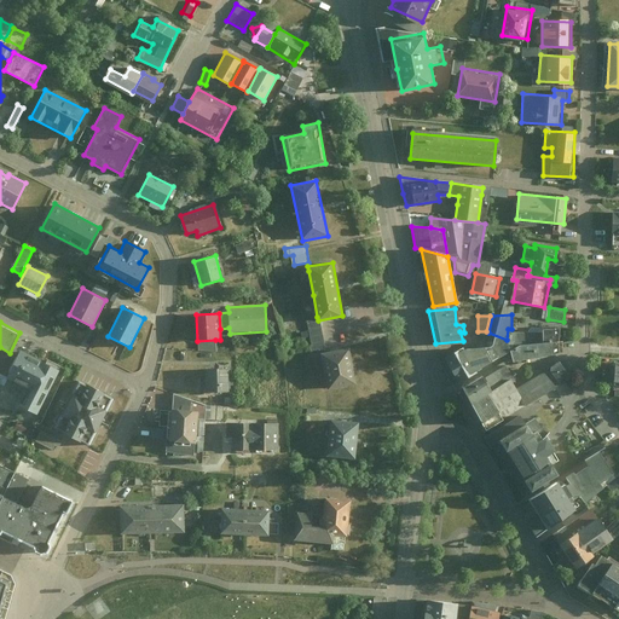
[(327,350),(320,322),(307,324),(311,336),(311,337),(313,352),(327,350)]
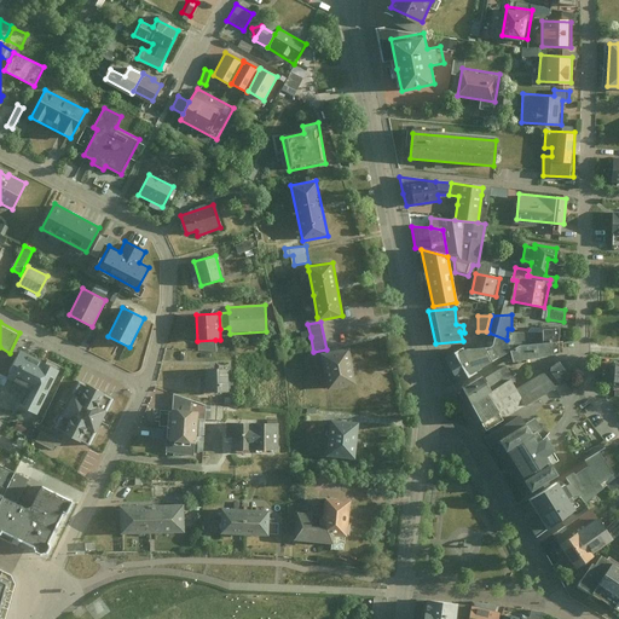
[(311,336),(307,324),(299,325),(302,339),(311,336)]
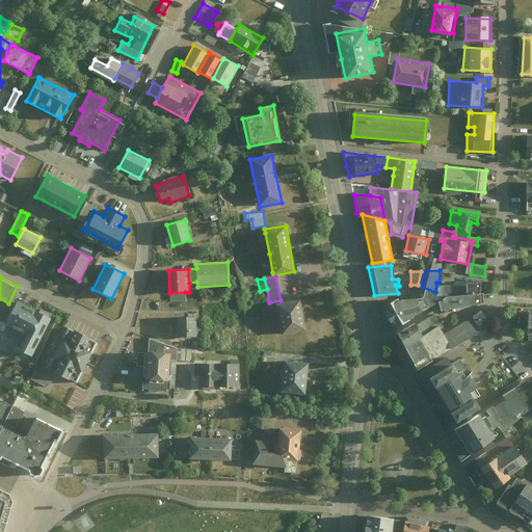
[(436,283),(435,292),(440,293),(467,291),(467,280),(450,280),(450,282),(440,283),(436,283)]
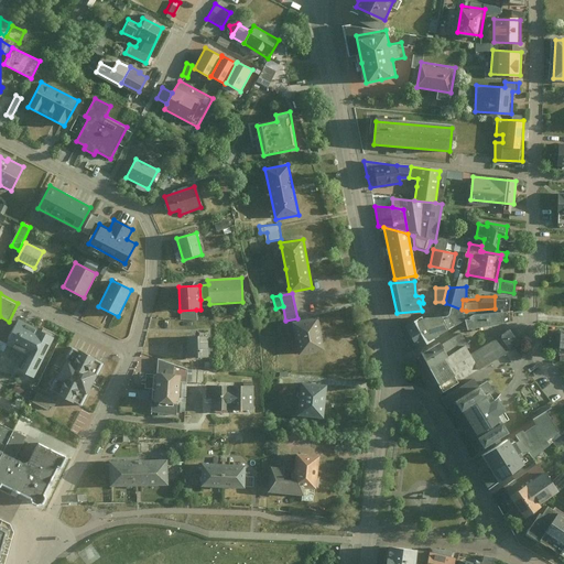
[(513,296),(495,296),(495,308),(513,308),(513,296)]
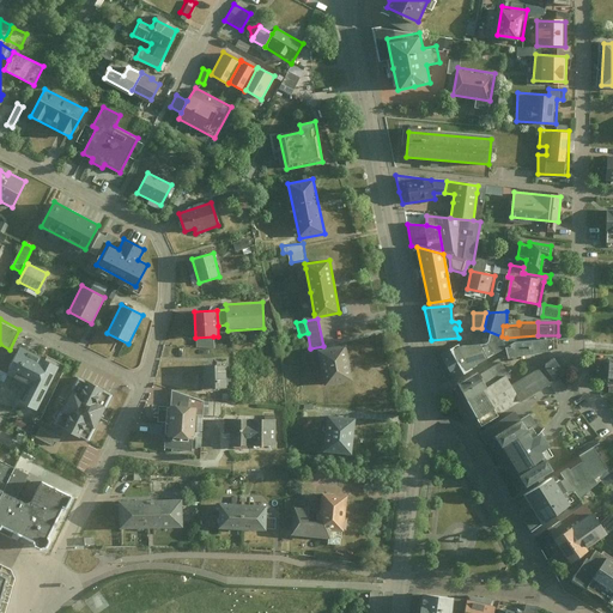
[(461,365),(495,344),(499,345),(507,338),(502,337),(484,329),(484,333),(483,337),(483,340),(478,343),(474,343),(469,344),(443,344),(435,345),(432,350),(448,378),(462,368),(461,365)]
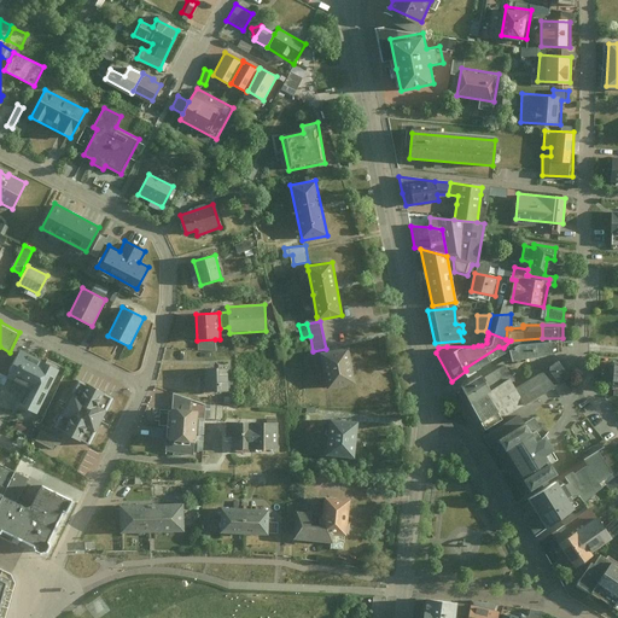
[(511,340),(503,348),(505,359),(522,357),(522,355),(543,353),(542,338),(511,340)]
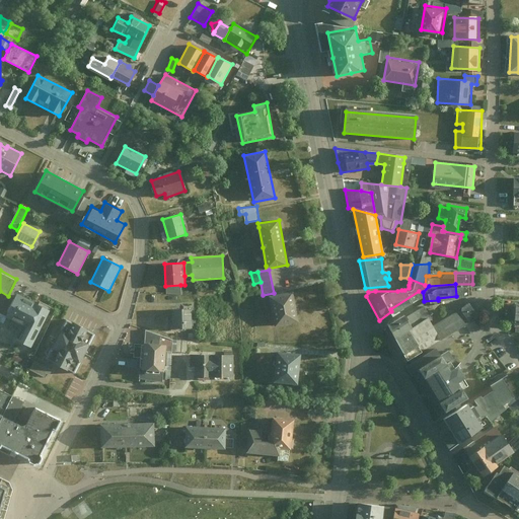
[(180,285),(165,286),(166,294),(181,294),(180,285)]
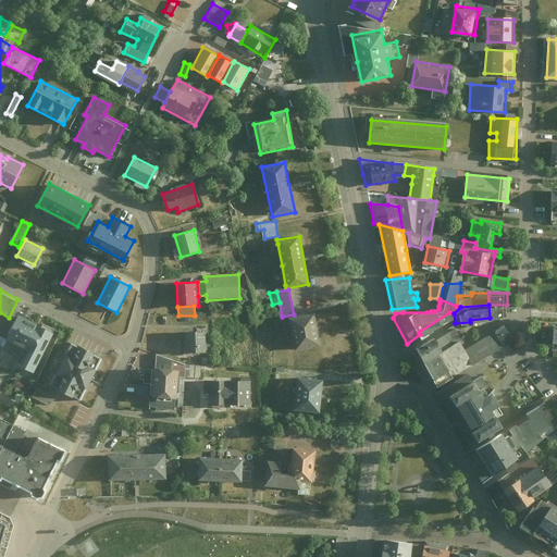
[(313,312),(288,317),(295,350),(320,345),(313,312)]
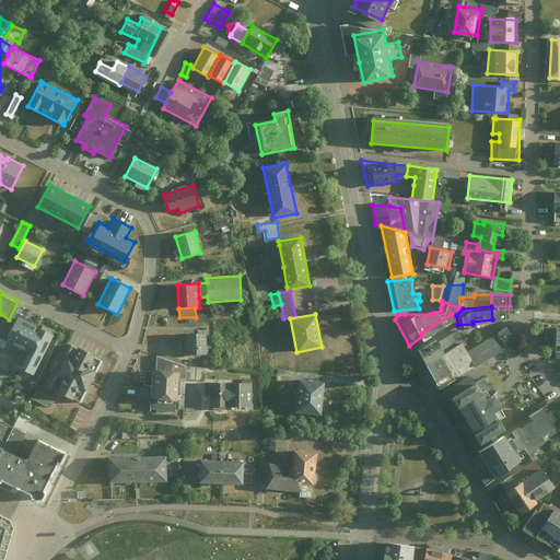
[(39,377),(61,335),(44,326),(43,329),(15,315),(2,341),(7,343),(0,357),(0,369),(14,376),(19,368),(39,377)]
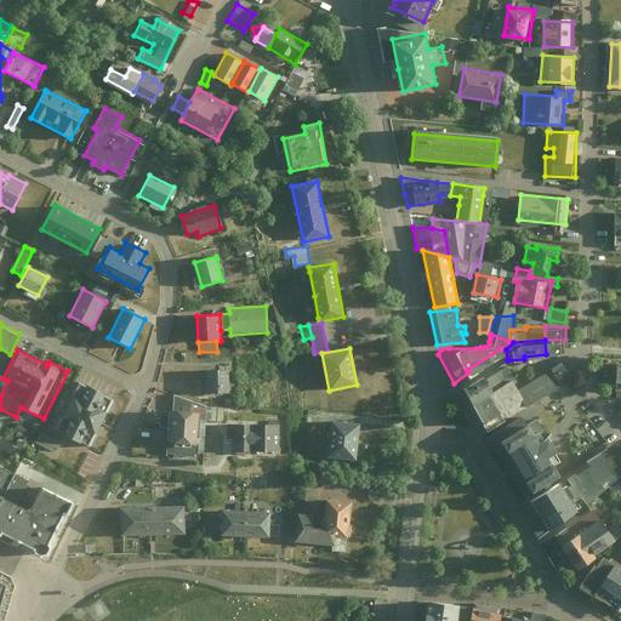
[(461,392),(484,427),(488,433),(519,412),(573,380),(562,363),(519,391),(506,370),(482,386),(479,381),(461,392)]
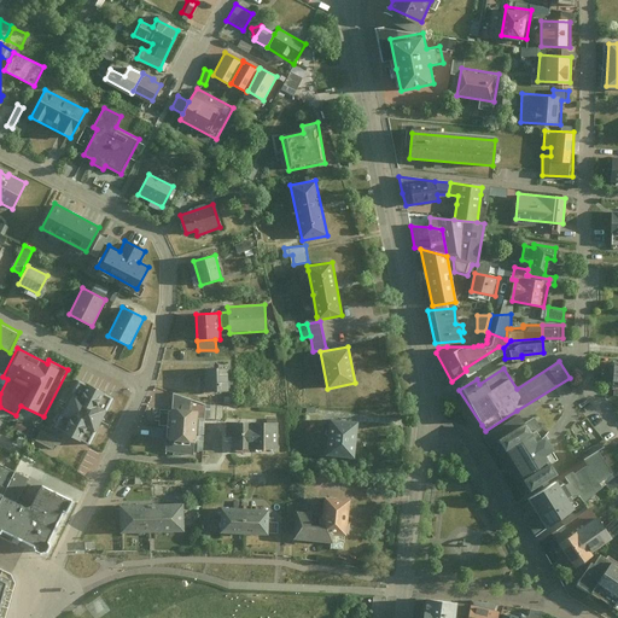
[(228,367),(204,368),(205,392),(228,391),(228,367)]
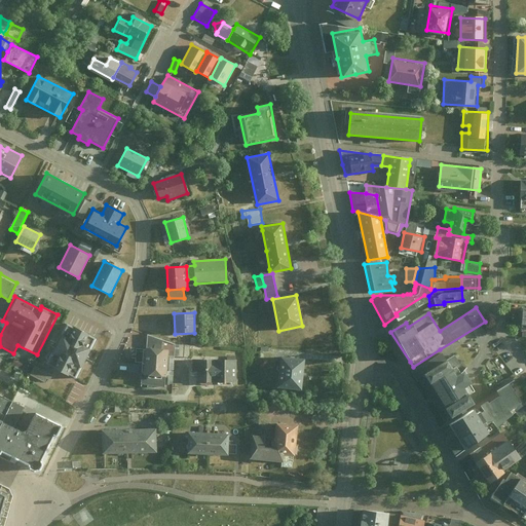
[(97,338),(68,324),(47,364),(75,378),(97,338)]
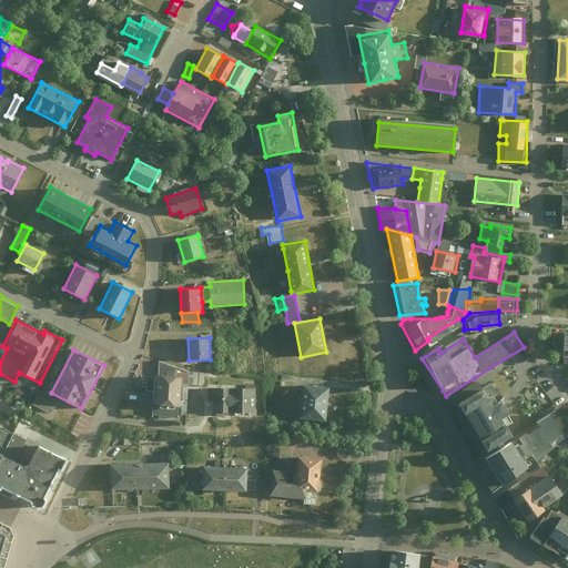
[(158,376),(155,375),(152,414),(178,417),(180,398),(186,401),(189,371),(159,361),(158,376)]
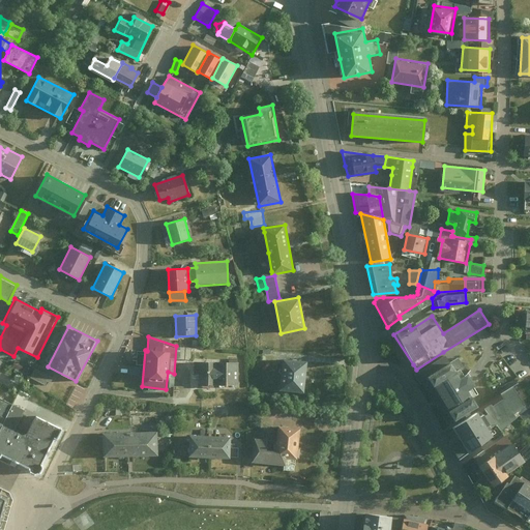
[(445,356),(416,374),(421,383),(423,382),(448,422),(475,406),(465,390),(472,385),(465,374),(458,378),(445,356)]
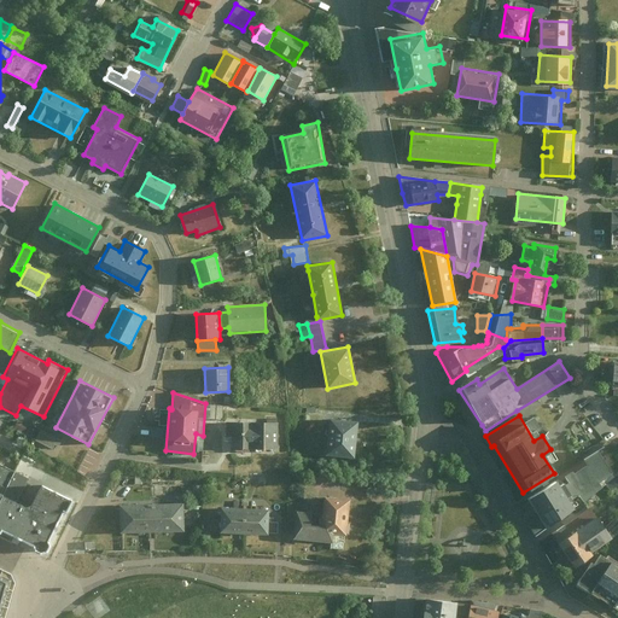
[(359,421),(330,418),(326,455),(355,458),(359,421)]
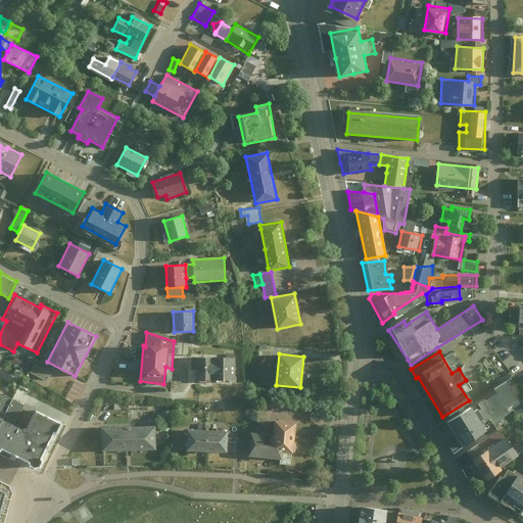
[(197,372),(197,379),(235,379),(235,355),(191,357),(191,372),(197,372)]
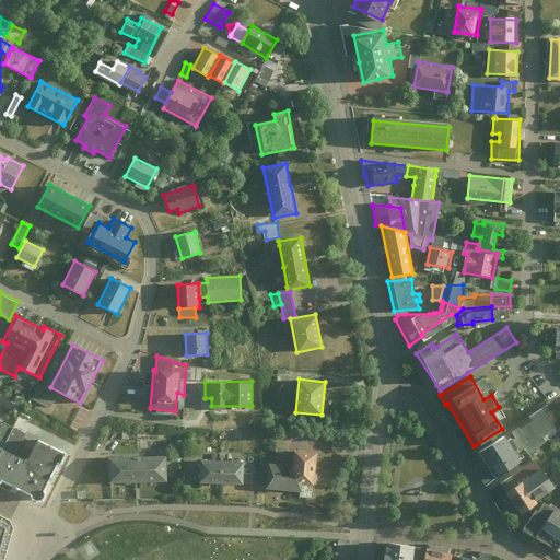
[(37,388),(32,398),(47,406),(49,403),(53,404),(56,398),(37,388)]
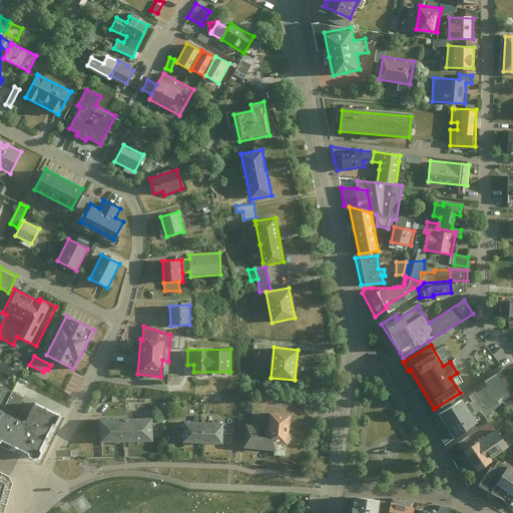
[(436,428),(445,443),(501,406),(497,400),(507,393),(495,374),(483,382),(485,384),(440,414),(444,420),(441,421),(443,424),(436,428)]
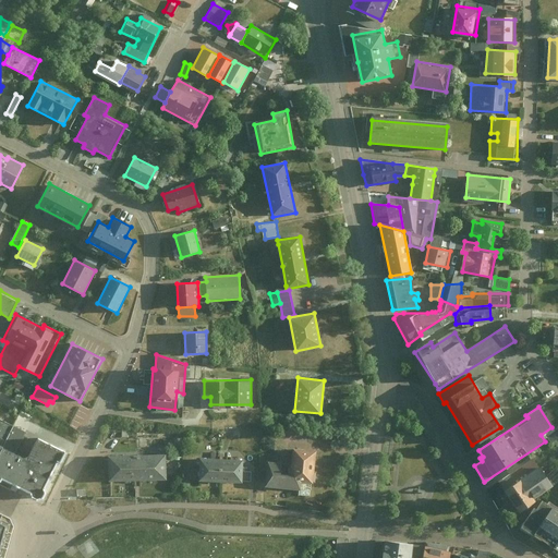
[(0,419),(0,445),(3,447),(13,425),(0,419)]
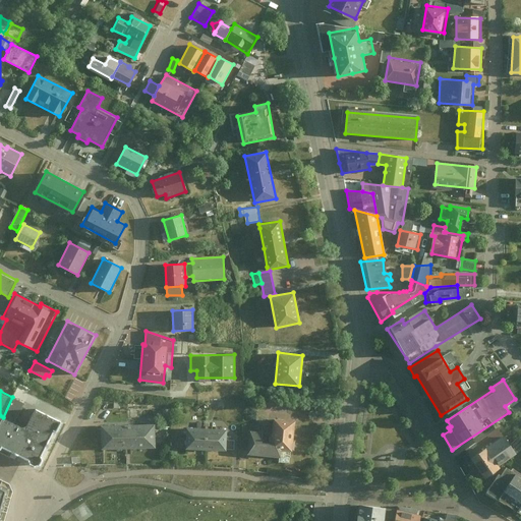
[(3,417),(0,421),(0,444),(24,457),(27,460),(30,463),(35,465),(38,464),(41,459),(41,455),(53,429),(56,430),(60,421),(35,408),(26,425),(22,426),(3,417)]
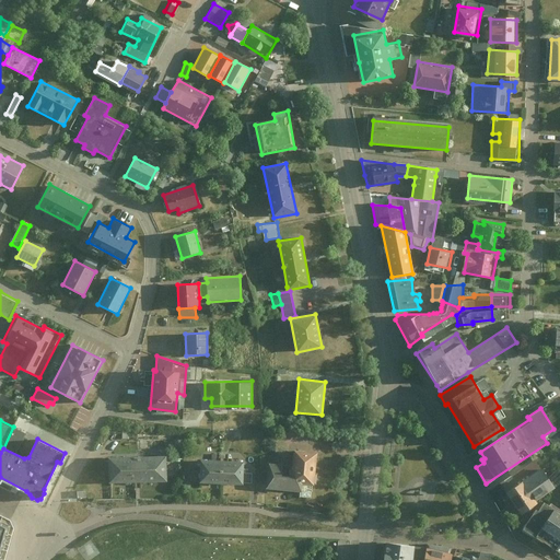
[(314,485),(317,452),(294,450),(292,469),(284,468),(286,464),(270,463),(267,488),(301,491),(300,497),(311,497),(312,492),(314,492),(314,485)]
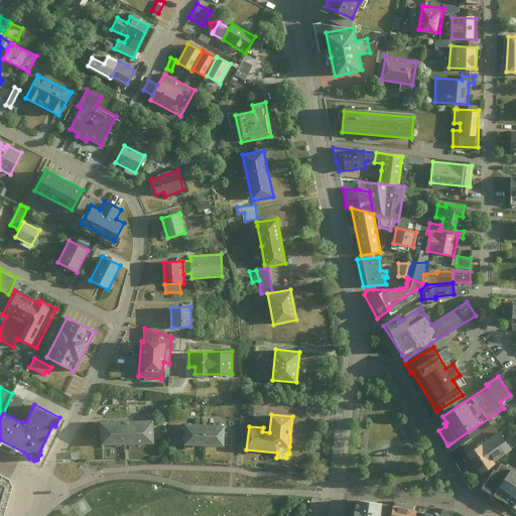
[(100,421),(100,444),(127,443),(154,443),(154,421),(100,421)]
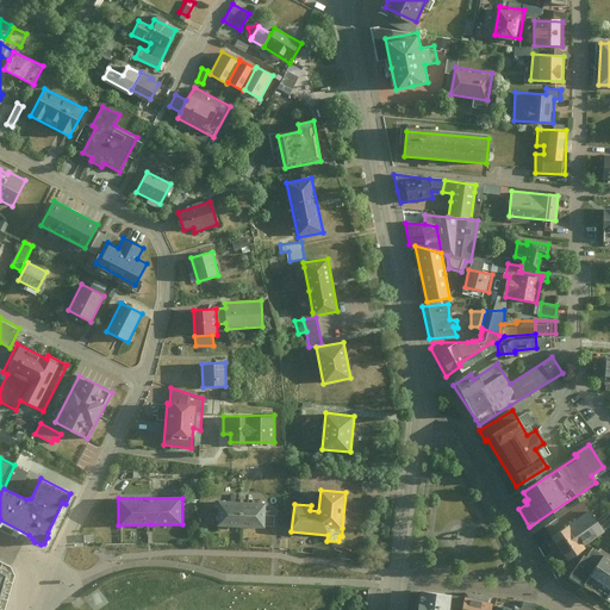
[(553,535),(591,509),(585,499),(533,533),(540,543),(553,535)]
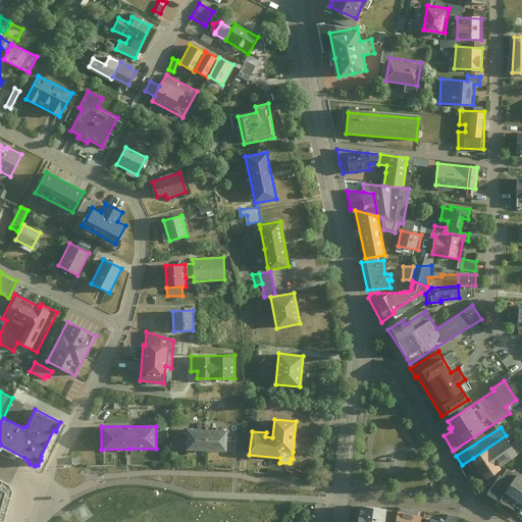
[(187,428),(186,449),(226,451),(227,430),(187,428)]
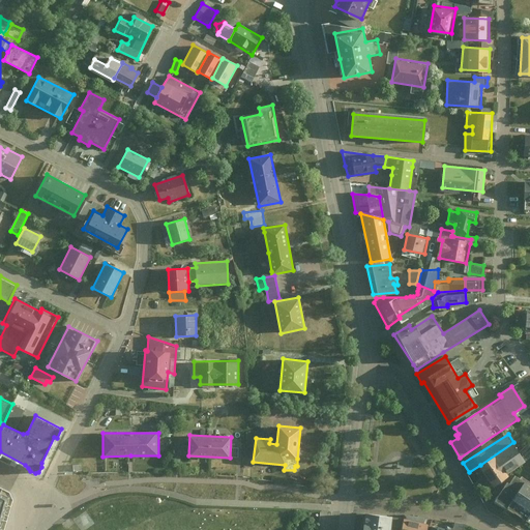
[(529,439),(520,449),(528,459),(529,457),(529,439)]
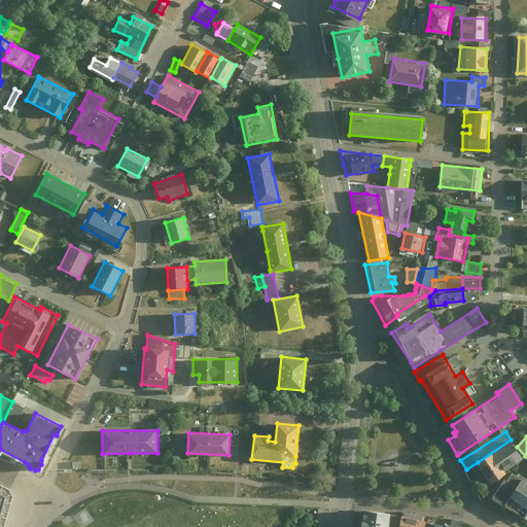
[(478,462),(491,483),(507,472),(504,469),(523,457),(511,440),(478,462)]
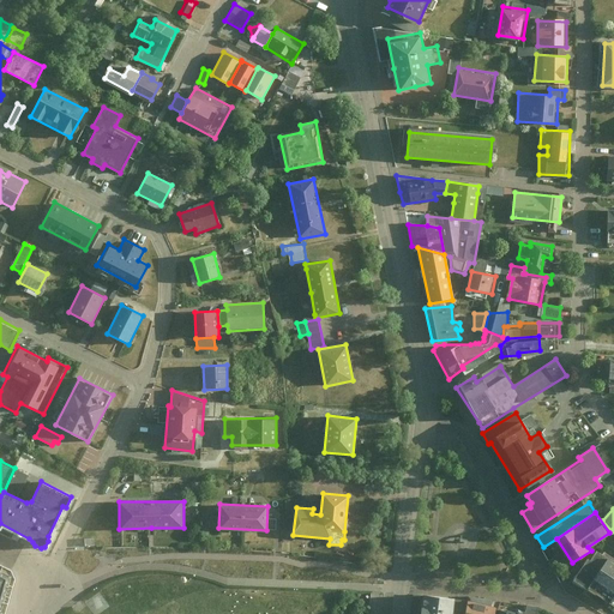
[(613,567),(591,554),(575,582),(613,606),(613,567)]
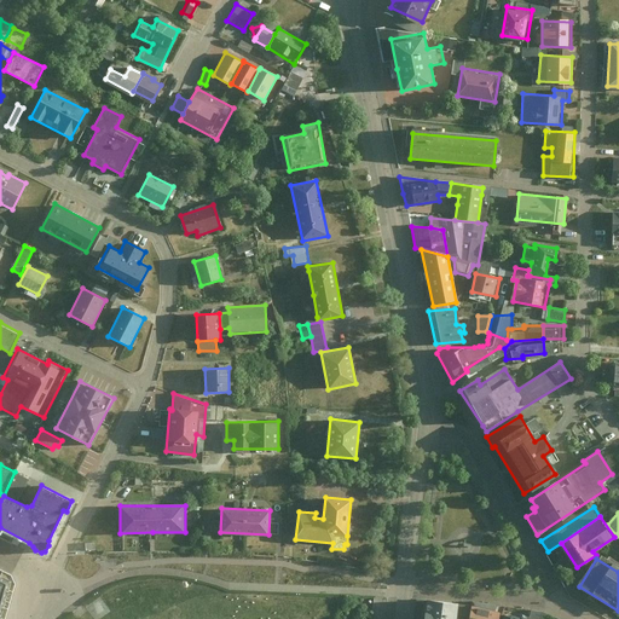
[(0,618),(7,618),(18,583),(15,572),(0,565),(0,618)]
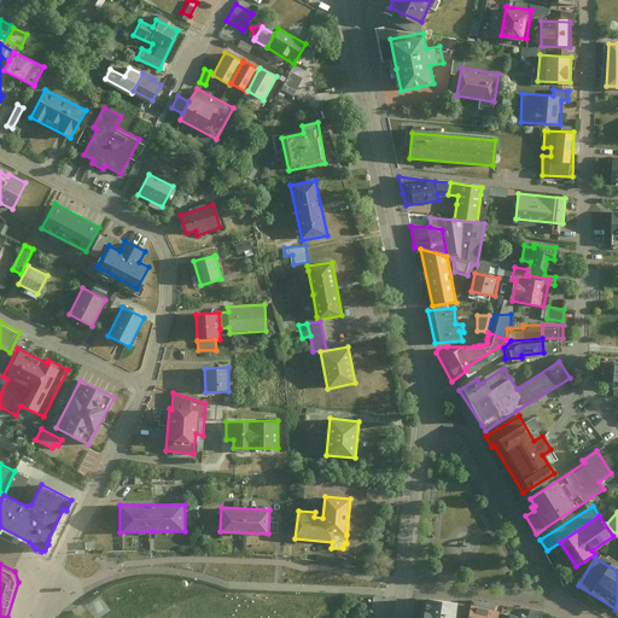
[(460,617),(462,600),(424,598),(421,617),(460,617)]
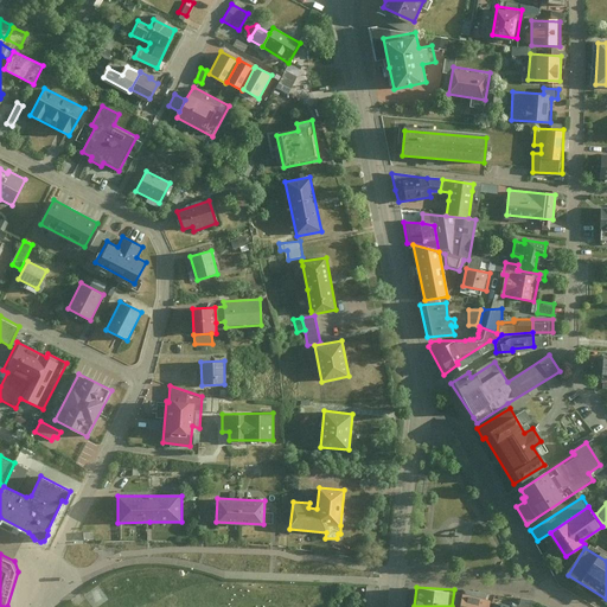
[(487,606),(490,598),(454,589),(452,606),(487,606)]
